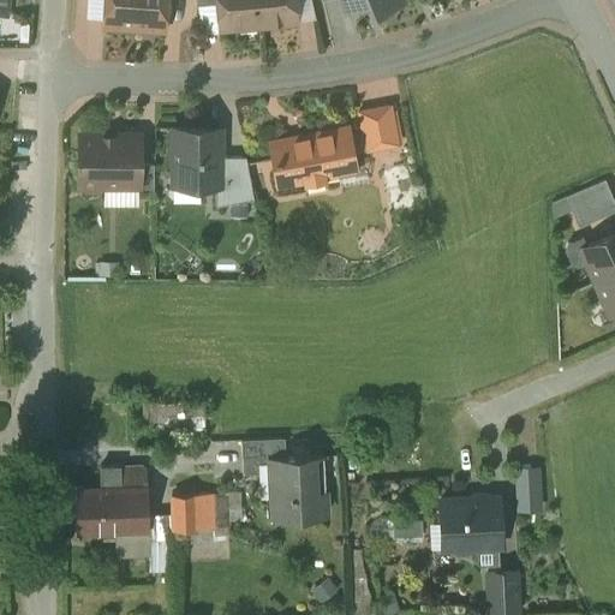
[(105,0),(89,0),(88,18),(103,19),(105,0)]
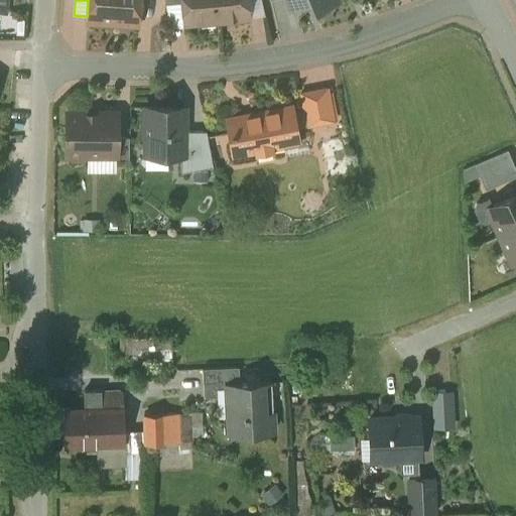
[(88,0),(87,16),(87,23),(112,25),(114,0),(88,0)]
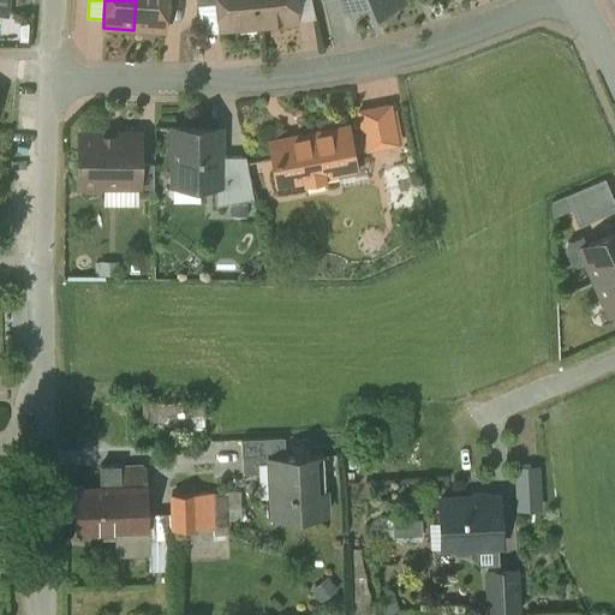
[(136,0),(133,30),(165,33),(167,0),(136,0)]
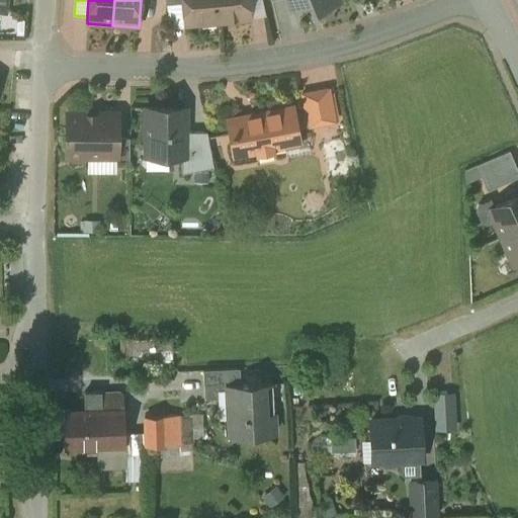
[(182,0),(183,3),(185,24),(218,21),(214,0),(182,0)]
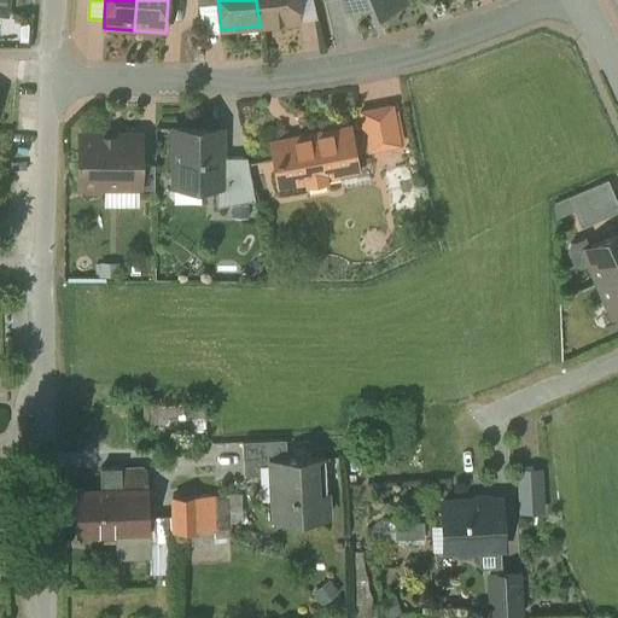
[(256,0),(260,25),(298,22),(298,21),(296,0),(256,0)]
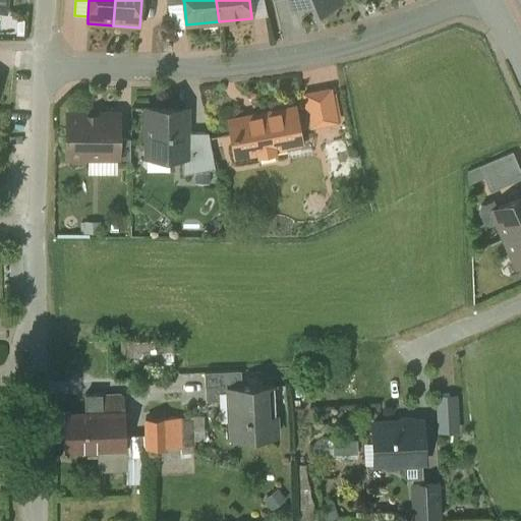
[(264,0),(249,0),(251,17),(268,16),(264,0)]
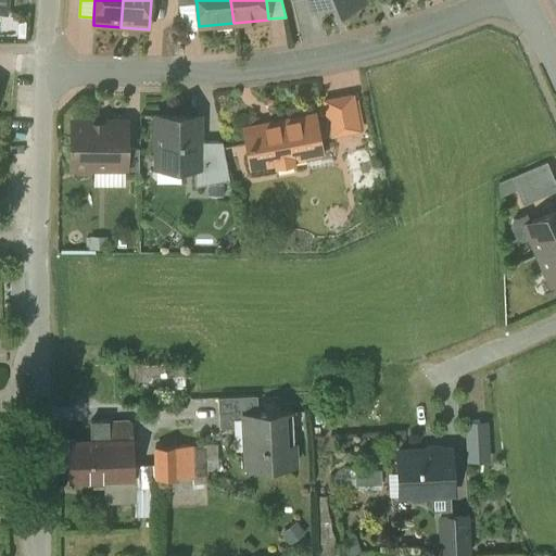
[(311,0),(315,7),(328,2),(330,8),(337,4),(339,11),(364,0),(363,0),(311,0)]
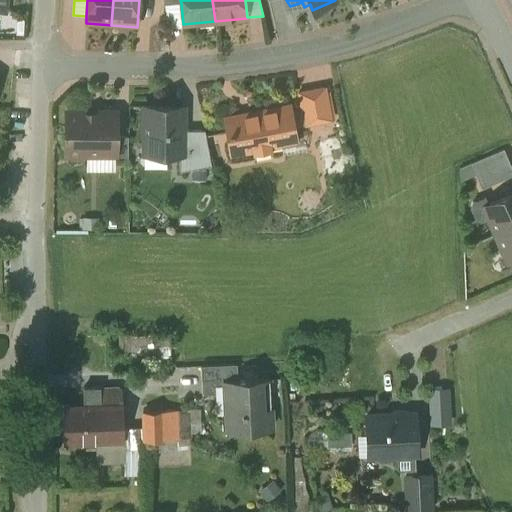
[(183,24),(181,3),(164,4),(167,25),(183,24)]
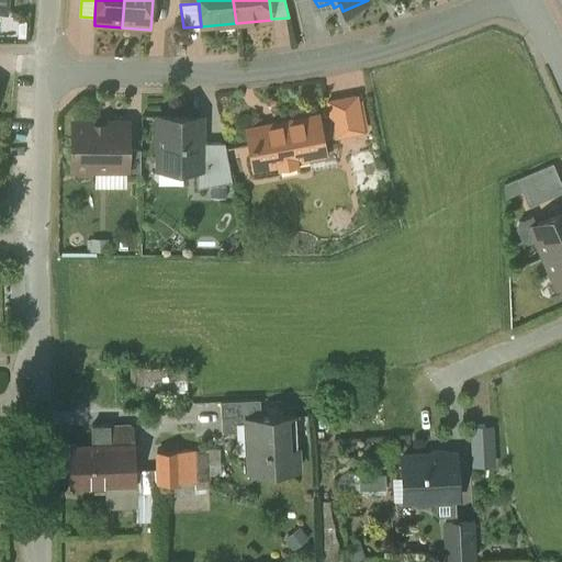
[(357,96),(328,101),(332,120),(318,122),(322,138),(335,136),(335,137),(363,132),(357,96)]
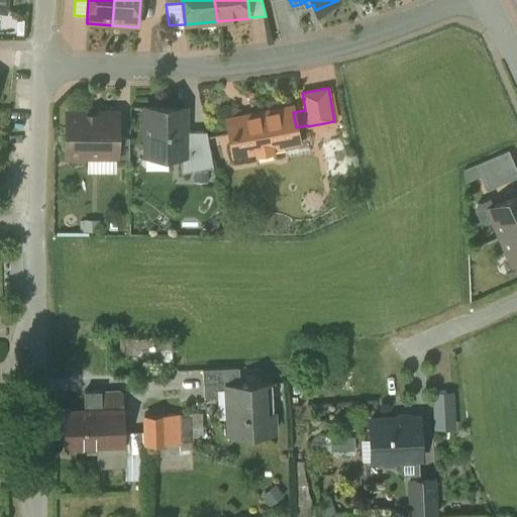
[(185,108),(145,107),(145,147),(161,147),(169,154),(181,156),(185,156),(185,130),(185,108)]
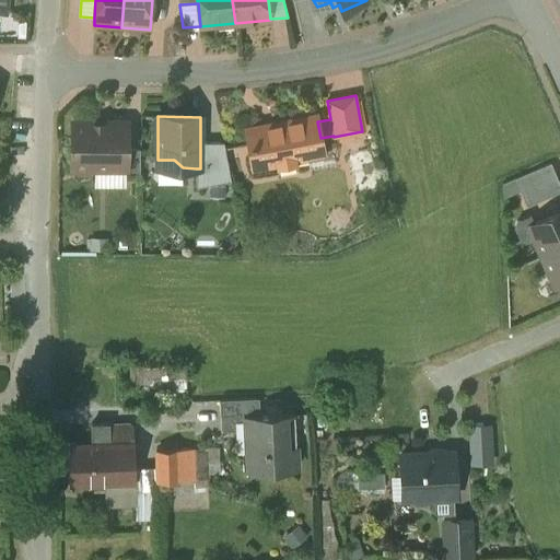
[(316,116),(289,121),(287,119),(283,119),(280,120),(279,124),(246,129),(254,166),(276,162),(277,170),(311,163),(310,156),(324,153),(321,138),(317,121),(316,116)]
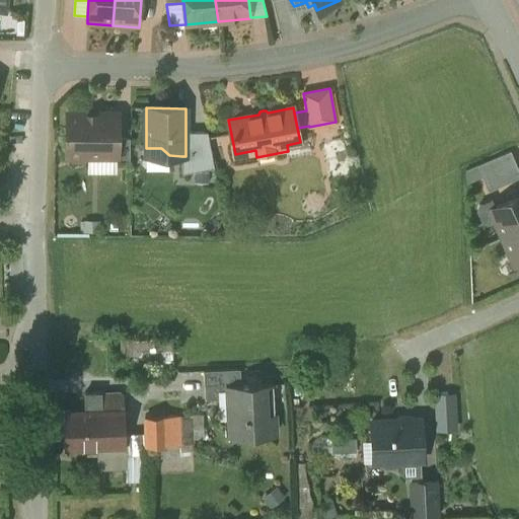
[(118,114),(67,114),(67,155),(72,160),(83,160),(88,155),(117,156),(118,156),(118,138),(118,114)]
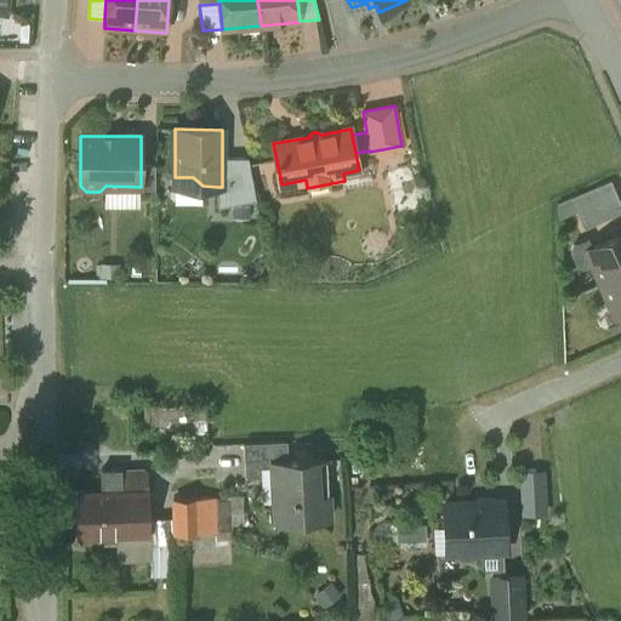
[(248,157),(222,157),(222,187),(217,187),(217,208),(256,200),(248,157)]
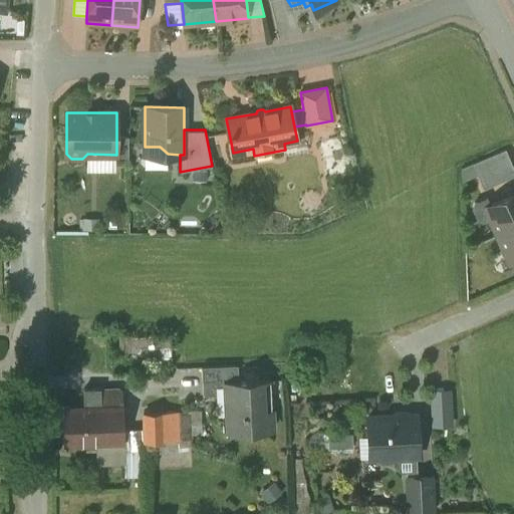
[(129,137),(116,137),(116,155),(115,155),(115,165),(129,165),(129,137)]
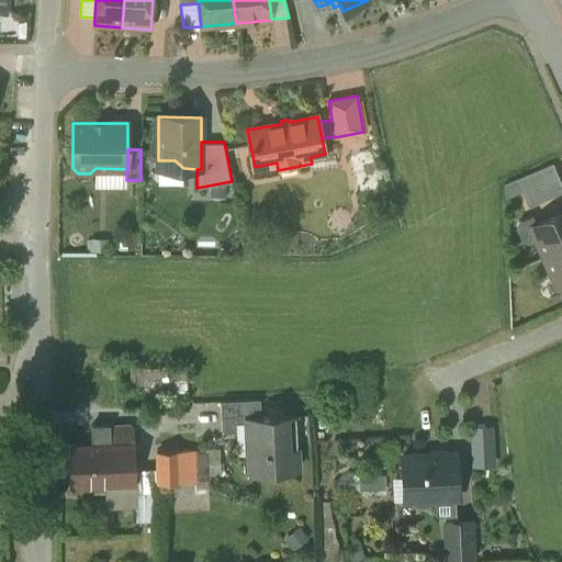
[(553,164),(517,179),(523,192),(559,177),(553,164)]
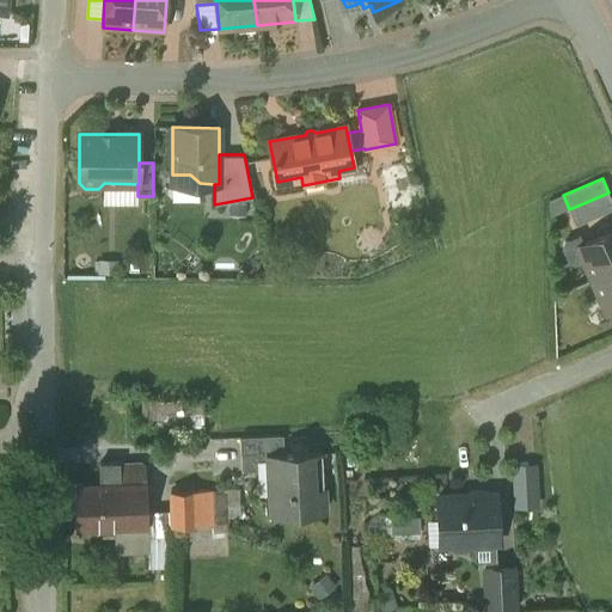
[(611,200),(609,193),(569,209),(576,225),(611,209),(611,200)]
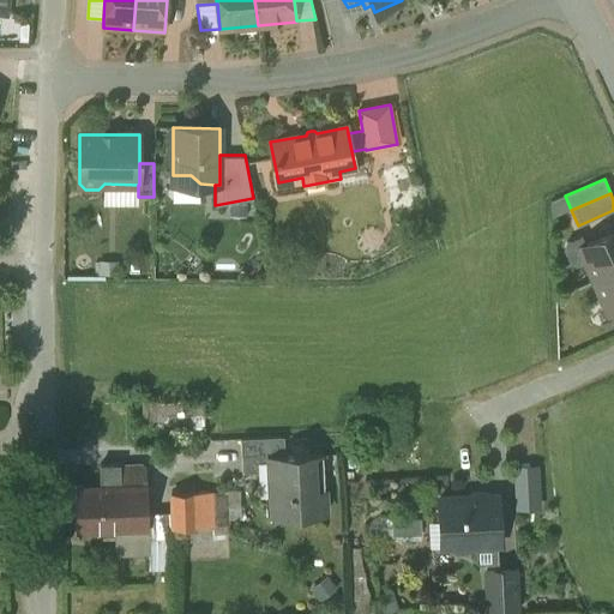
[(613,232),(585,245),(589,256),(587,260),(595,280),(613,271),(613,232)]
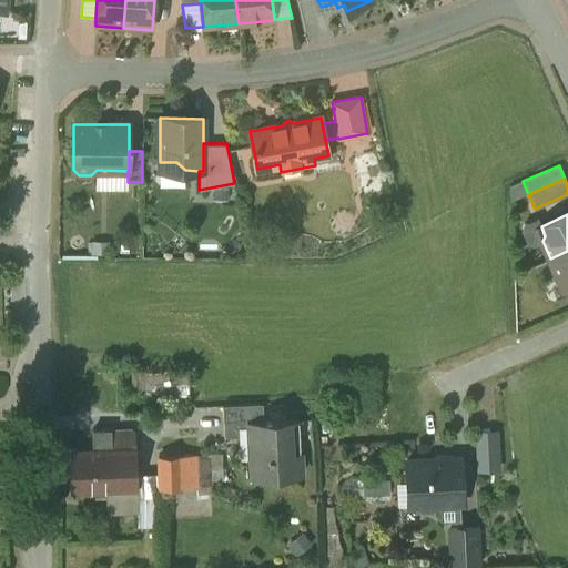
[(567,251),(550,259),(559,277),(564,280),(567,288),(567,251)]
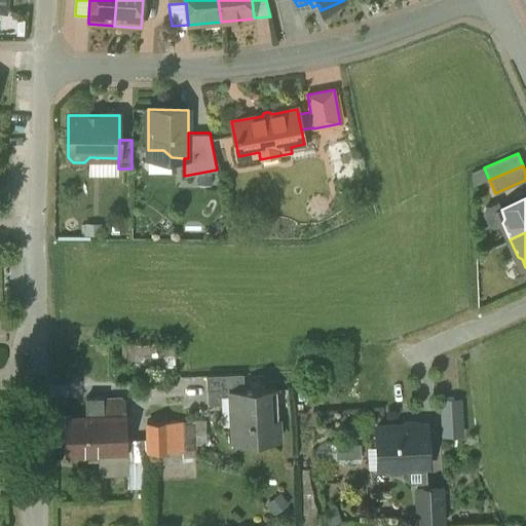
[(242,374),(207,375),(207,397),(222,397),(231,397),(231,390),(243,389),(242,374)]
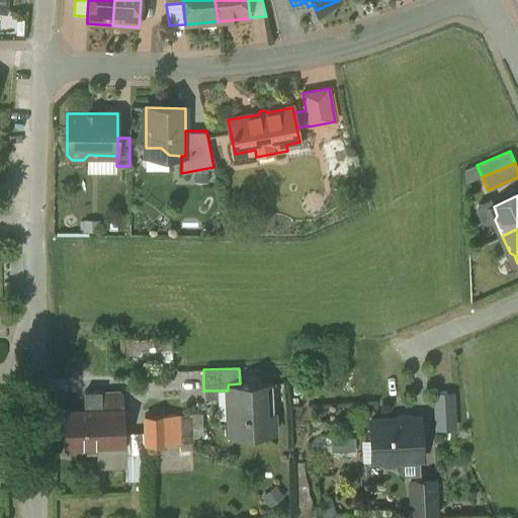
[(240,383),(228,384),(228,391),(229,417),(230,435),(274,433),(273,412),(267,413),(266,382),(240,383)]
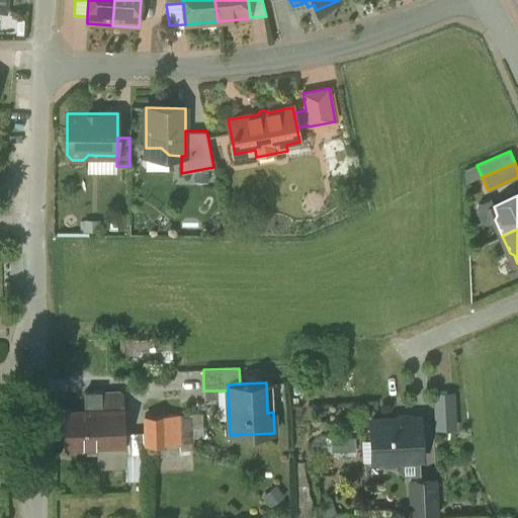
[(228,391),(219,391),(220,418),(229,417),(228,391)]
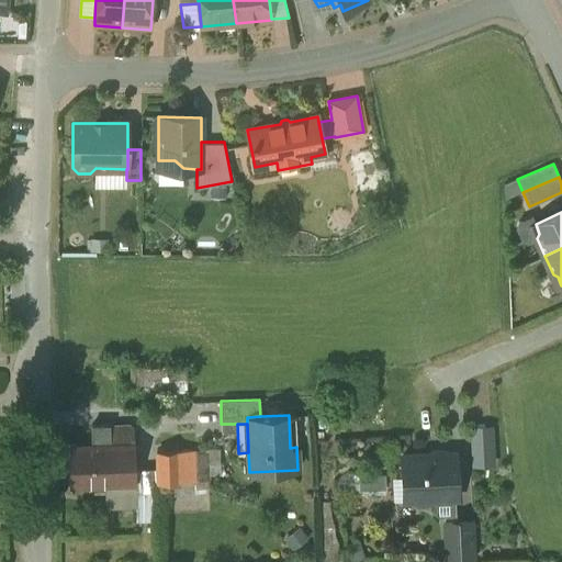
[(109,426),(109,425),(91,425),(92,444),(110,444),(109,426)]
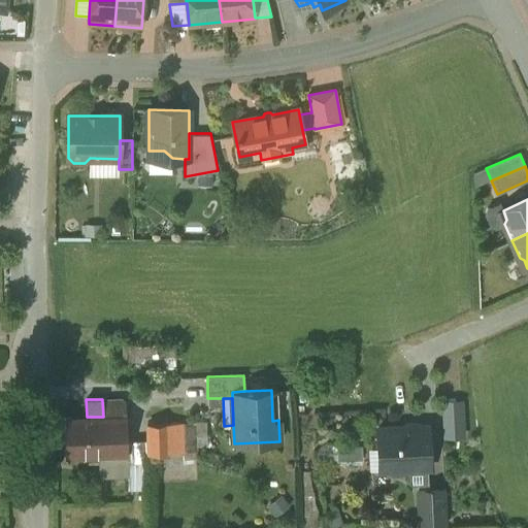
[(124,399),(102,400),(103,417),(126,416),(126,401),(124,399)]
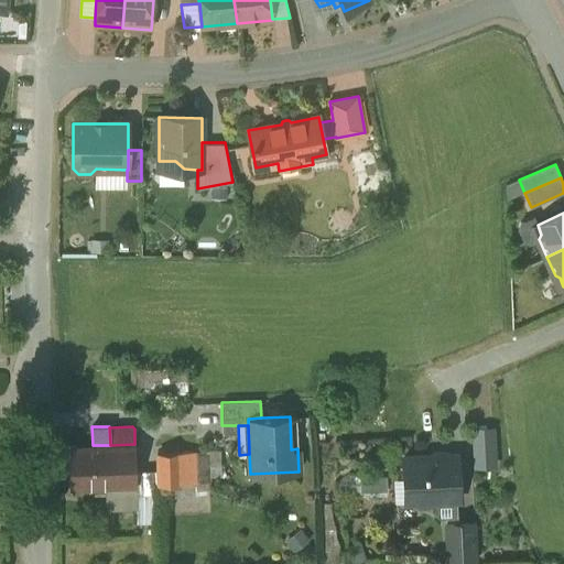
[(492,427),(470,427),(473,467),(495,467),(492,427)]
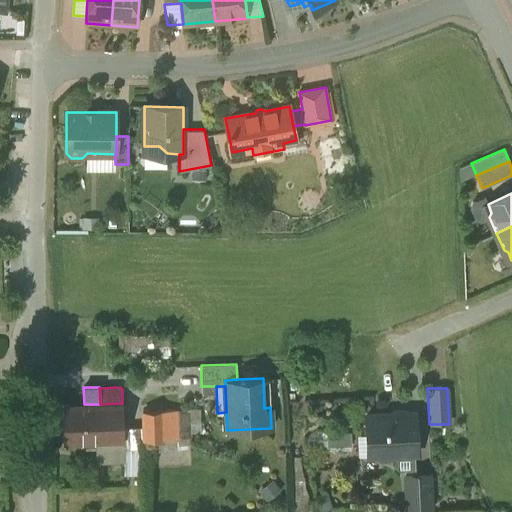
[(84,404),(62,405),(63,441),(86,440),(86,447),(95,446),(94,440),(123,439),(122,403),(100,404),(84,404)]
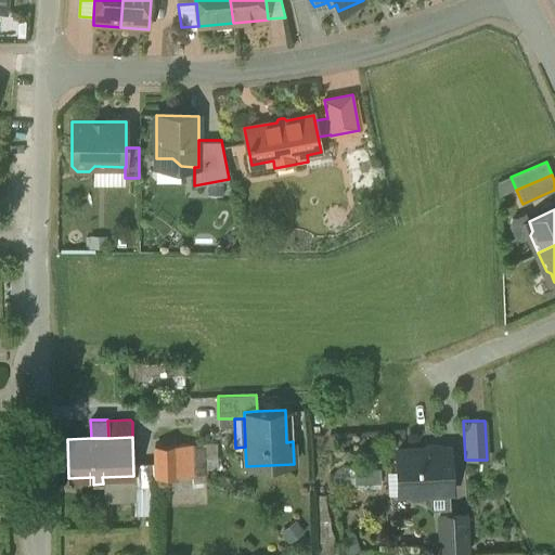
[(192,443),(155,446),(155,476),(193,473),(192,443)]
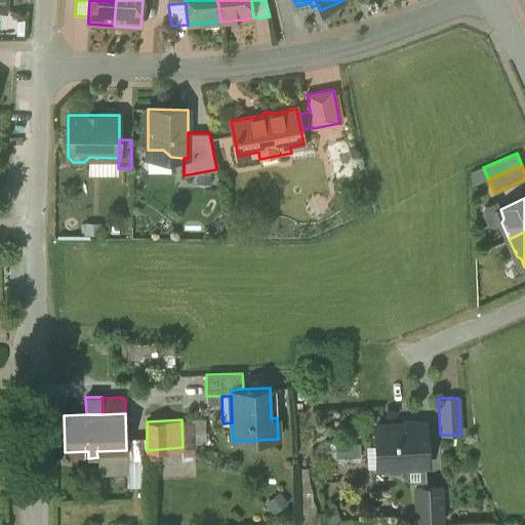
[(425,422),(375,426),(376,446),(381,450),(382,466),(387,466),(390,469),(403,469),(405,465),(427,463),(425,422)]
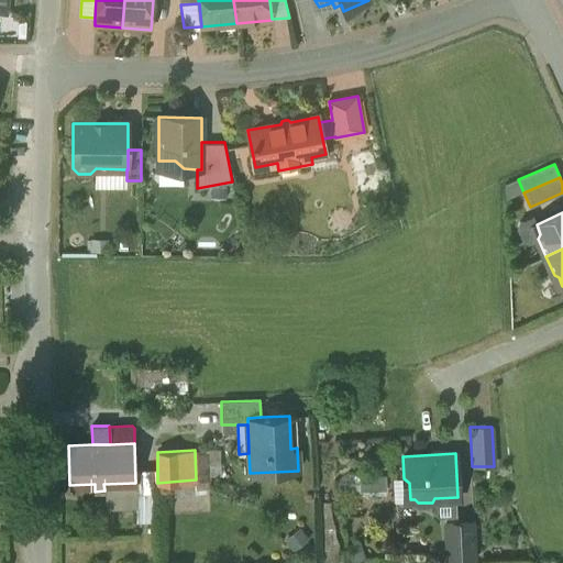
[(360,474),(360,489),(387,488),(387,473),(360,474)]
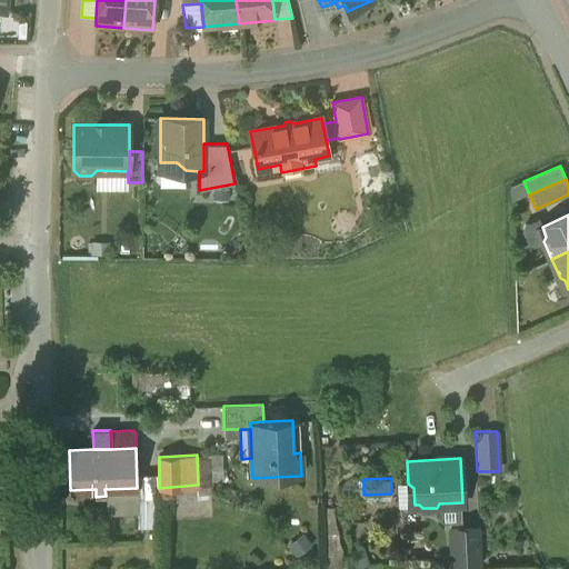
[(477,527),(450,528),(452,568),(479,567),(477,527)]
